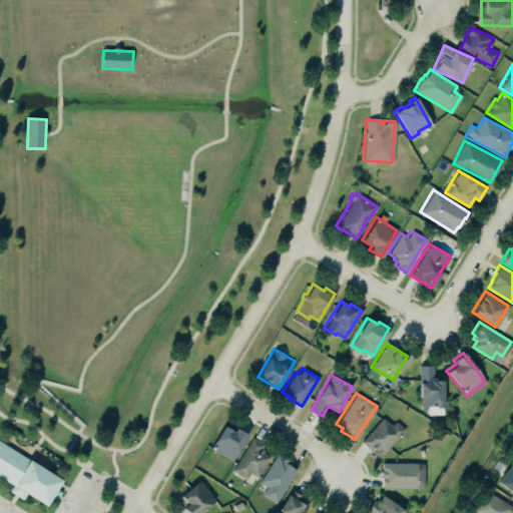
[(382,456),(406,430),(396,421),(392,426),(384,418),(362,442),(371,450),(373,448),(382,456)]
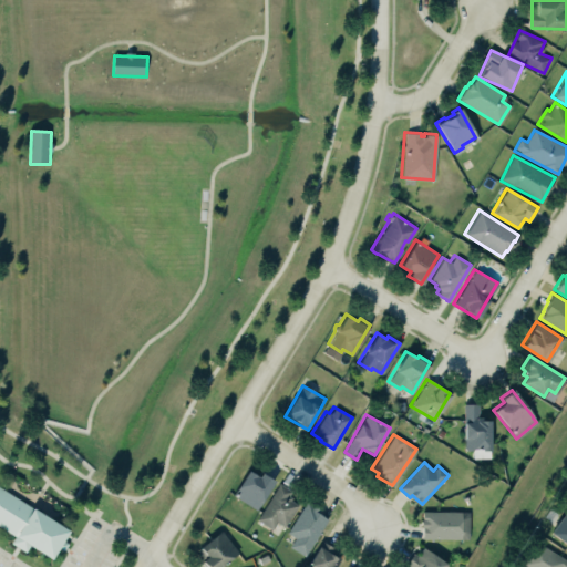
[(257,509),(275,481),(261,473),(259,476),(248,470),(233,495),(257,509)]
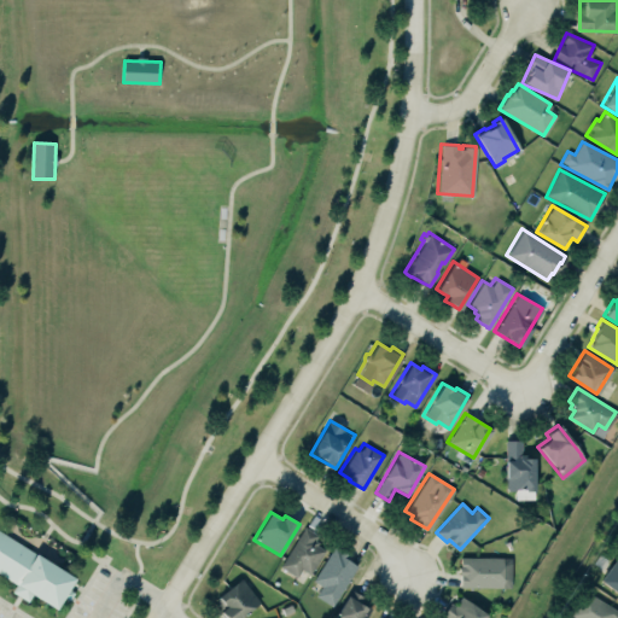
[(279,565),(303,525),(318,534),(314,540),(316,542),(315,544),(324,549),(309,573),(301,569),(296,576),(279,565)]
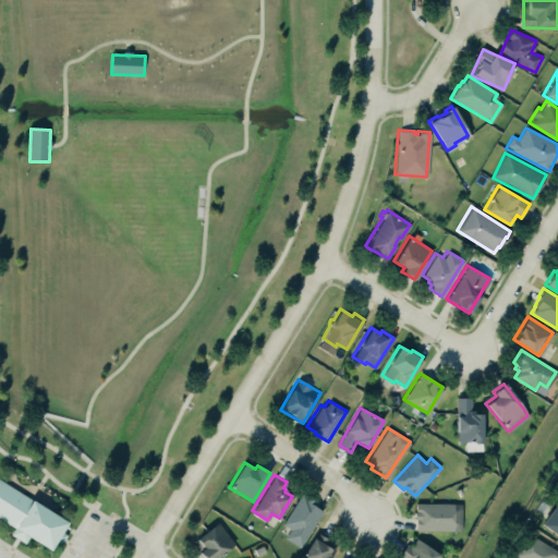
[(0,517),(14,526),(10,533),(24,542),(28,535),(49,548),(56,538),(60,542),(65,534),(61,530),(67,521),(0,478),(0,517)]
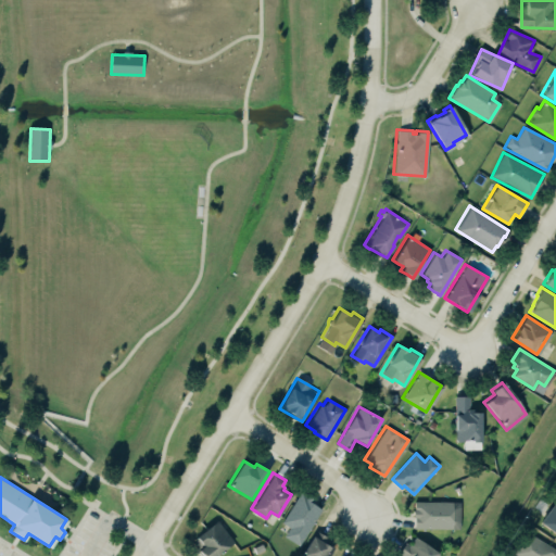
[(289,527),(283,536),(300,545),(321,509),(312,503),(314,500),(300,492),(282,522),(289,527)]
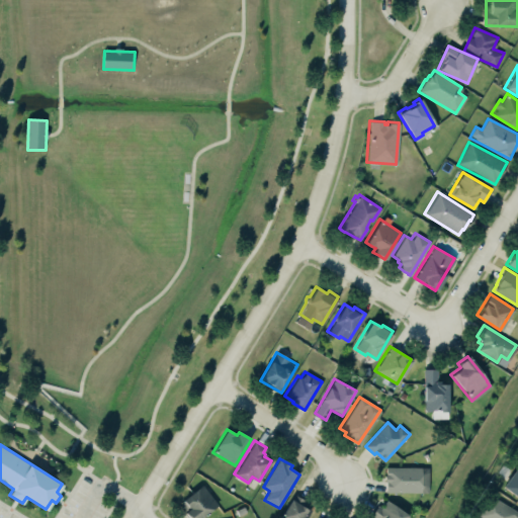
[(384,466),(384,475),(383,475),(383,481),(384,481),(384,491),(427,492),(427,466),(384,466)]
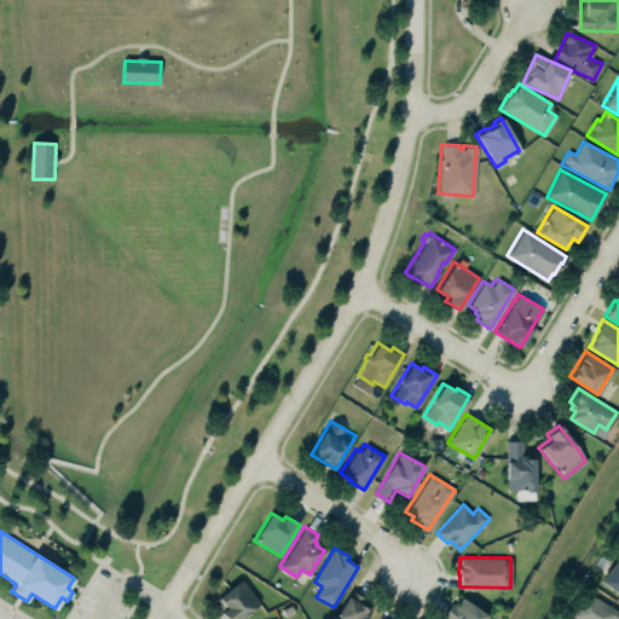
[(601,584),(618,594),(618,557),(615,557),(601,584)]
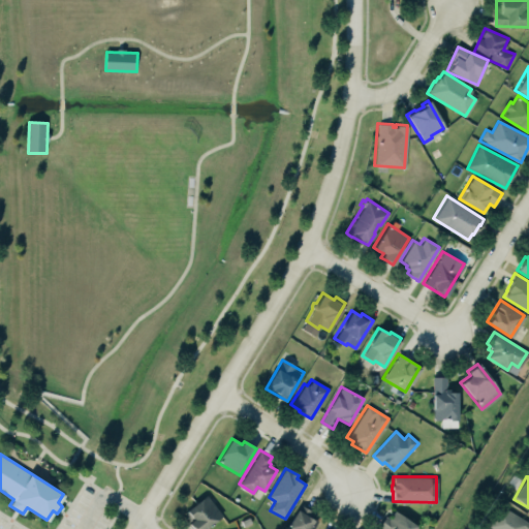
[(205,494),(222,515),(205,528),(192,528),(187,523),(191,520),(184,511),(205,494)]
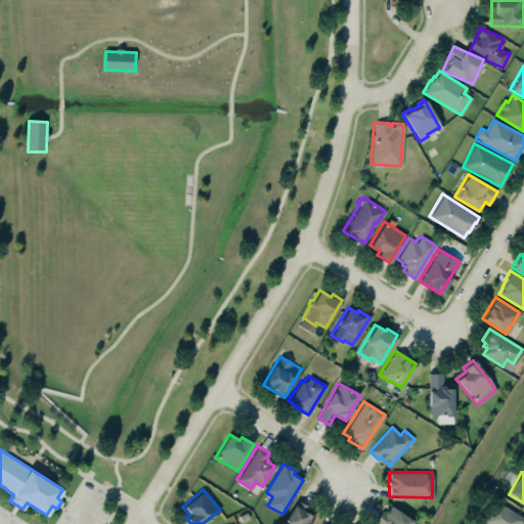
[(307,523),(313,515),(306,510),(308,507),(297,499),(281,522),(285,523),(307,523)]
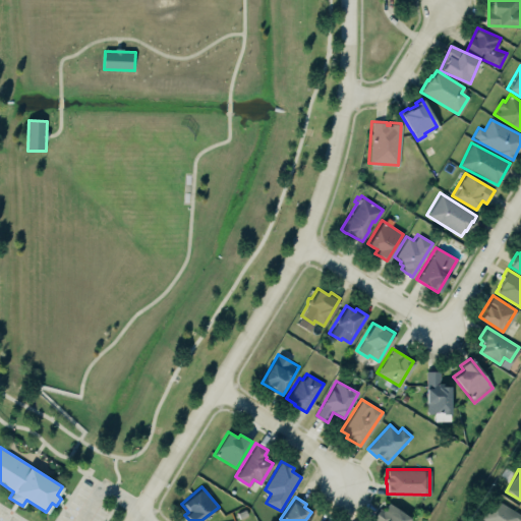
[(491,497),(520,515),(520,517),(518,520),(481,520),(472,515),(476,509),(482,512),(491,497)]
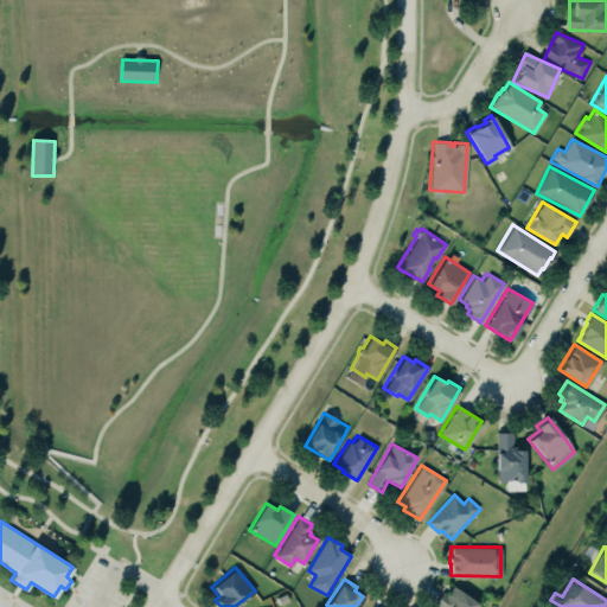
[(447,595),(442,593),(434,606),(474,606),(479,601),(452,587),(447,595)]
